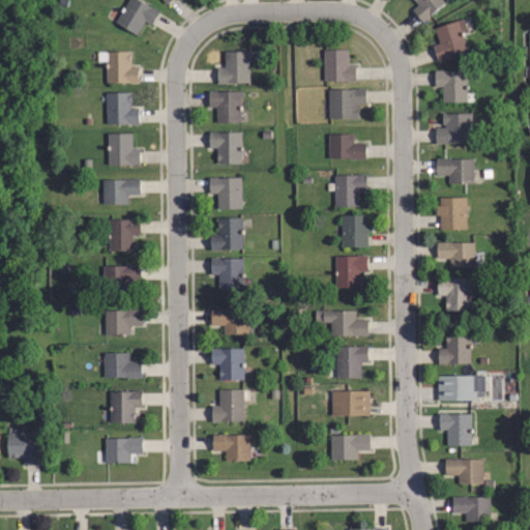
[(137,36),(116,23),(123,10),(120,8),(122,6),(125,7),(129,0),(140,0),(159,12),(151,27),(145,23),(137,36)]
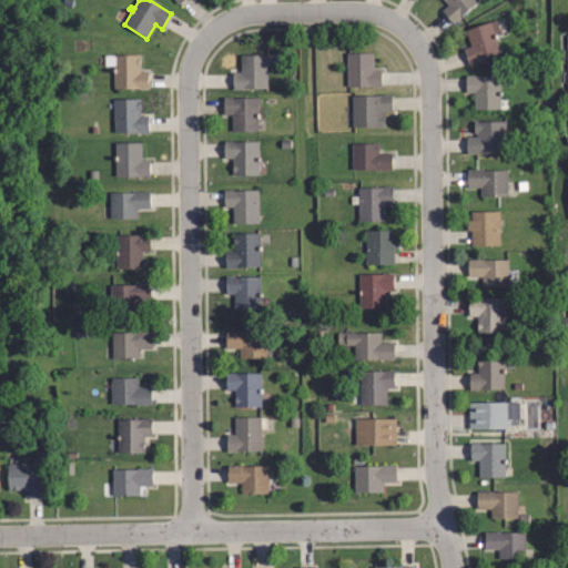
[(453,21),(443,10),(449,4),(445,0),(476,0),(460,13),(462,14),(453,21)]
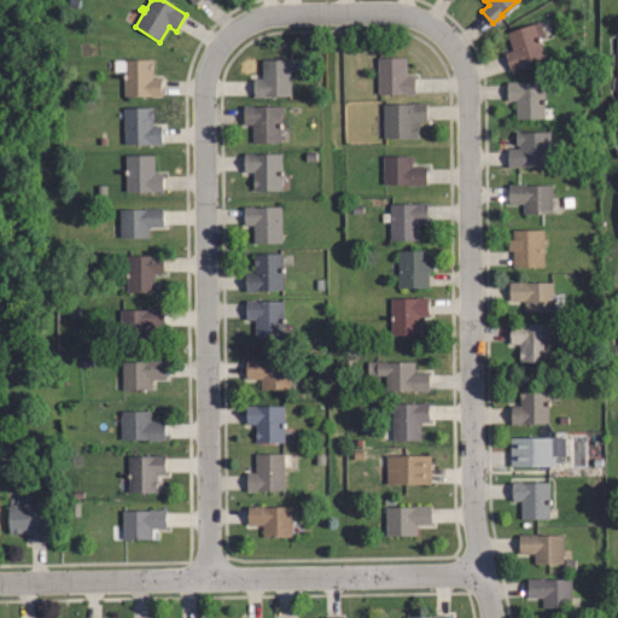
[(519,65),(509,69),(503,52),(512,50),(506,30),(541,19),(546,35),(538,38),(544,56),(519,64),(519,65)]
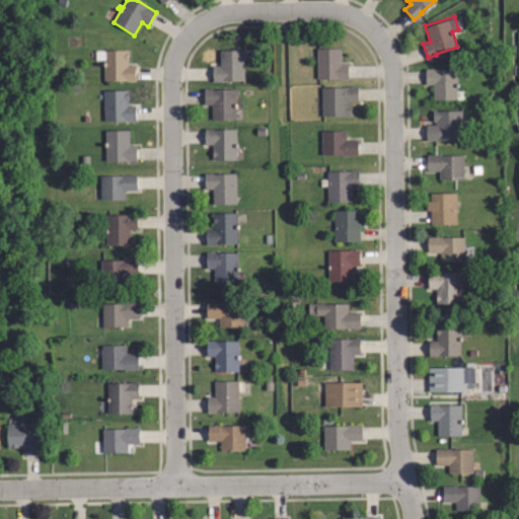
[(317,78),(317,48),(342,47),(342,63),(349,63),(349,78),(317,78)]
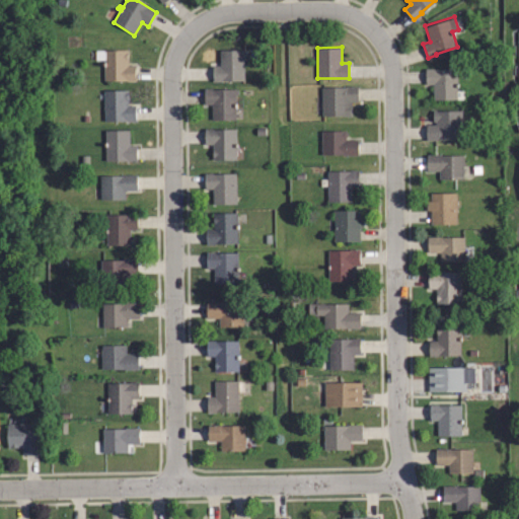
[(96,49),(127,48),(127,63),(135,63),(135,80),(104,80),(104,58),(96,58),(96,49)]
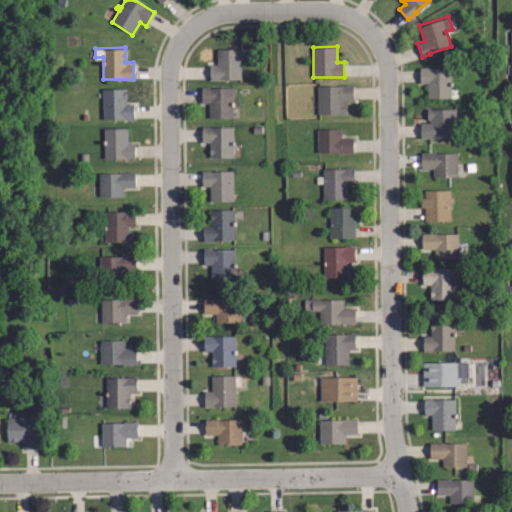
[(209,79),(209,64),(216,64),(216,49),(239,48),(240,79),(209,79)]
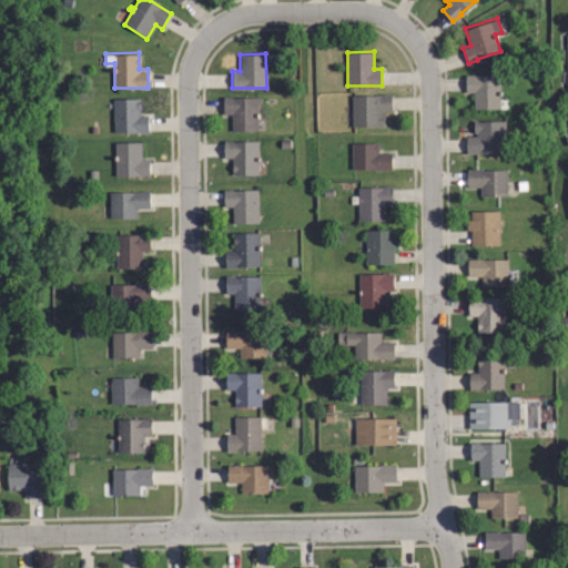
[(474,107),(474,90),(465,90),(465,73),(498,73),(498,85),(500,85),(500,91),(499,91),(499,107),(474,107)]
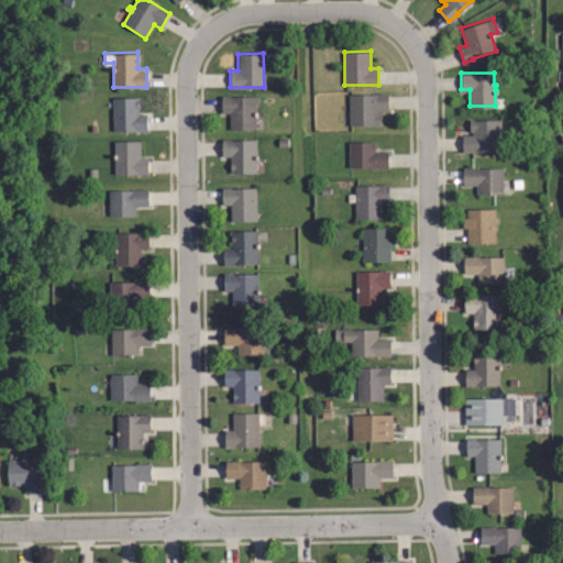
[(350,125),(349,94),(388,92),(388,109),(381,109),(381,125),(350,125)]
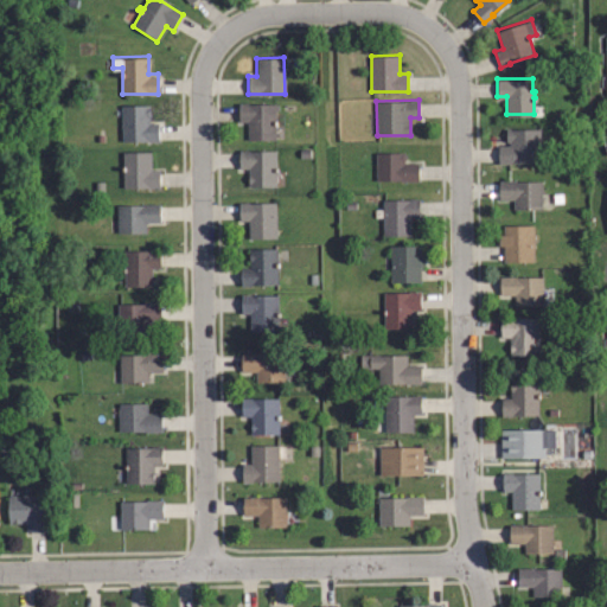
[(248,140),(248,121),(238,121),(238,103),(276,103),(276,140),(248,140)]
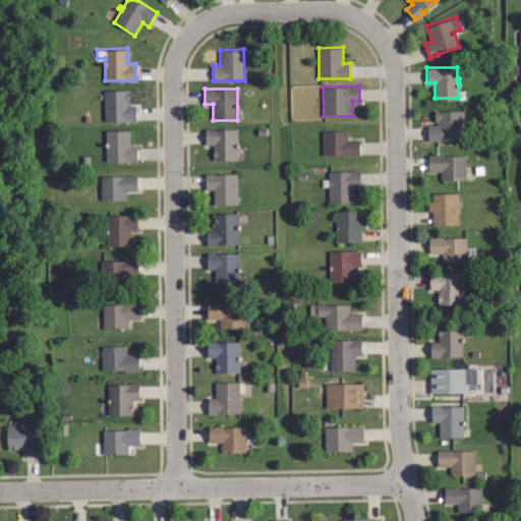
[(105,121),(104,90),(128,90),(129,106),(135,105),(136,120),(105,121)]
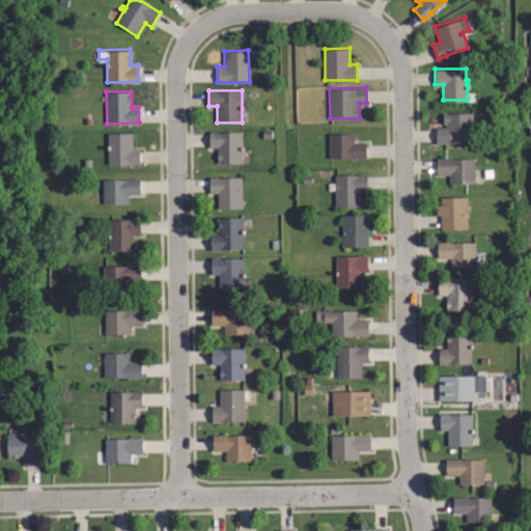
[(437,143),(436,128),(446,128),(446,124),(443,124),(443,113),(472,112),(473,142),(437,143)]
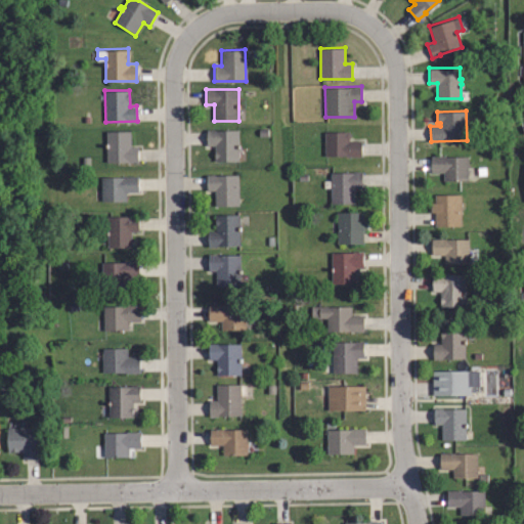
[(235,162),(214,161),(214,158),(212,158),(213,146),(205,145),(205,130),(215,131),(215,129),(236,130),(235,141),(237,141),(236,146),(235,146),(235,162)]
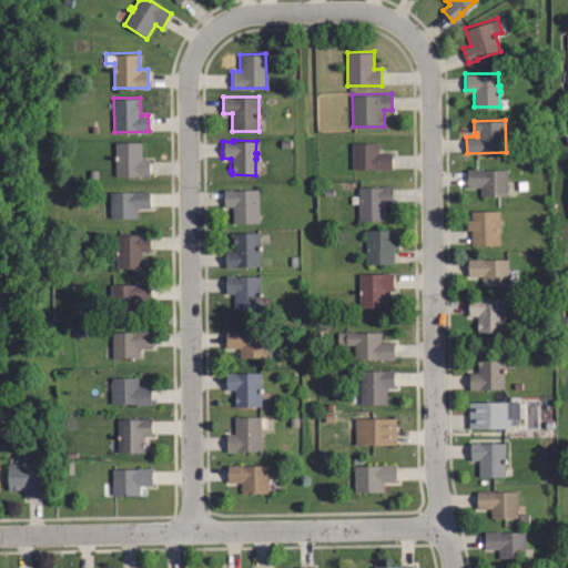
[(115,176),(115,142),(141,141),(142,160),(150,160),(150,175),(115,176)]
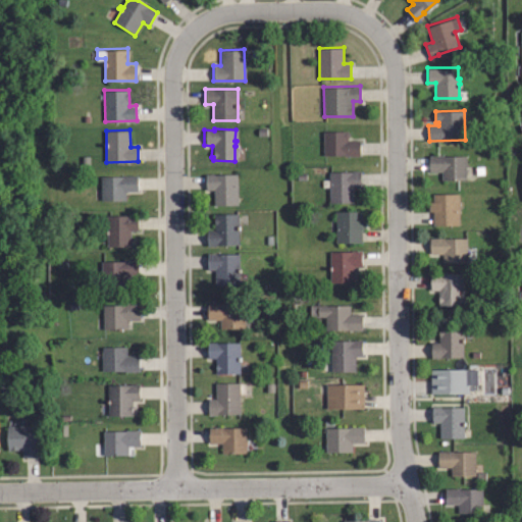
[(323,156),(323,131),(347,131),(348,141),(360,141),(360,155),(323,156)]
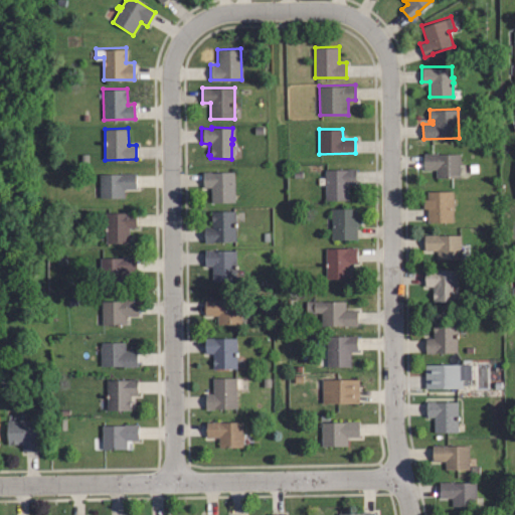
[(459,179),(435,179),(435,170),(421,170),(421,154),(459,155),(459,179)]
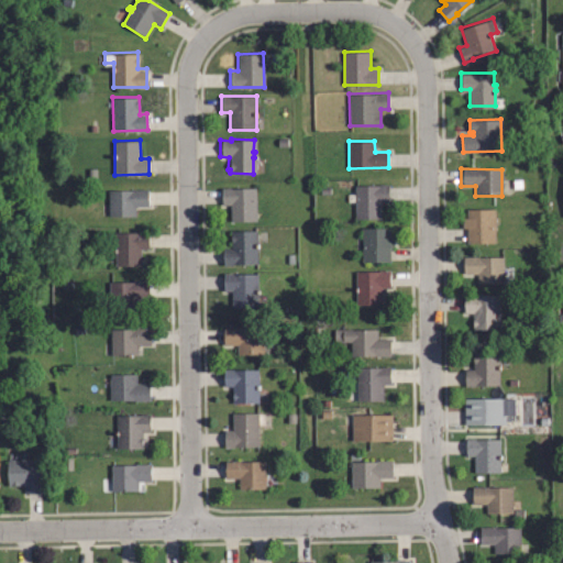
[(355,220),(354,186),(388,185),(388,202),(381,202),(381,219),(355,220)]
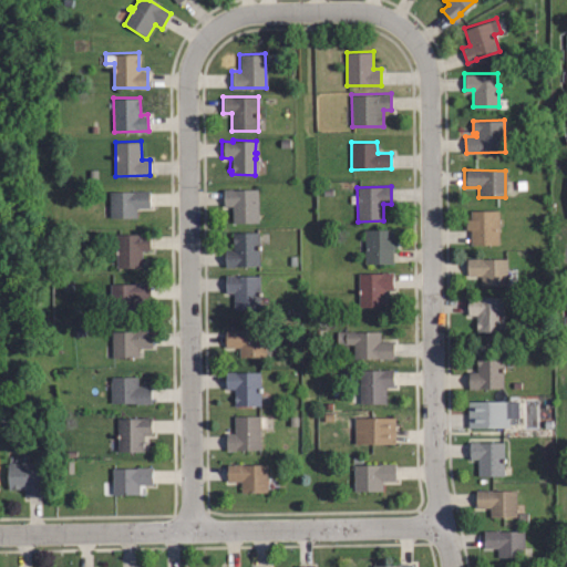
[(232,223),(232,206),(222,206),(222,191),(256,189),(257,223),(232,223)]
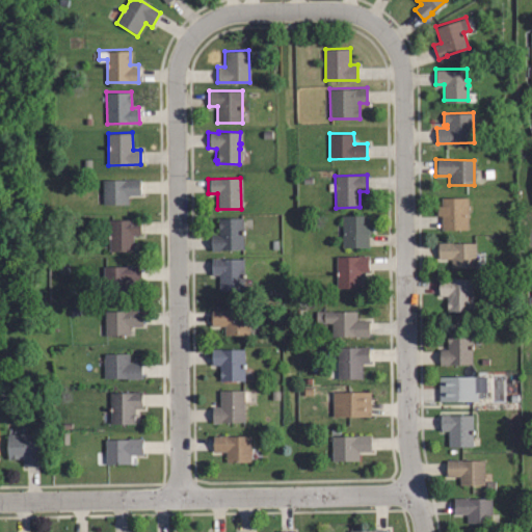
[(127,205),(104,205),(104,179),(138,180),(138,194),(127,194),(127,205)]
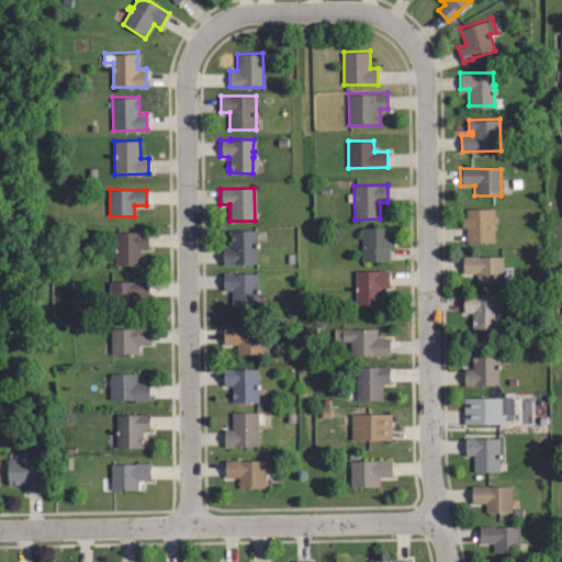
[(494,240),(467,242),(467,225),(461,225),(461,213),(465,213),(465,206),(494,206),(494,240)]
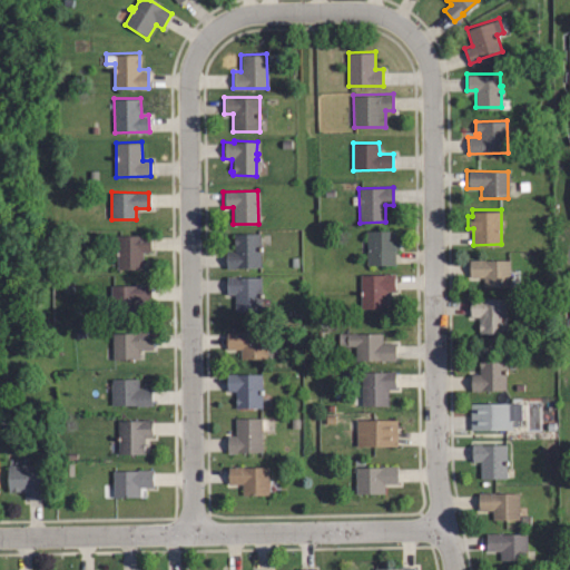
[(394,265),(365,265),(365,231),(394,231),(394,238),(397,238),(397,249),(394,249),(394,265)]
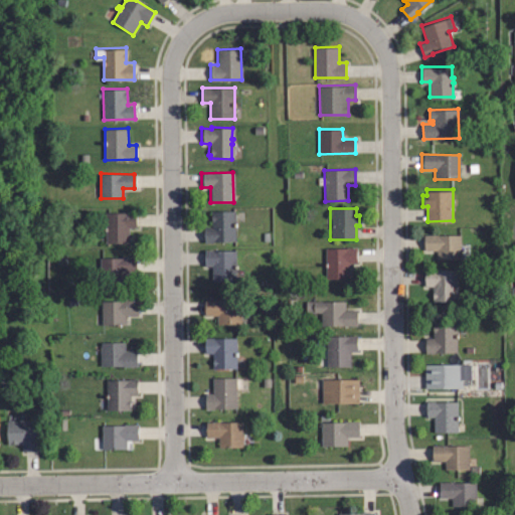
[(107,244),(106,211),(135,211),(136,225),(128,226),(129,243),(107,244)]
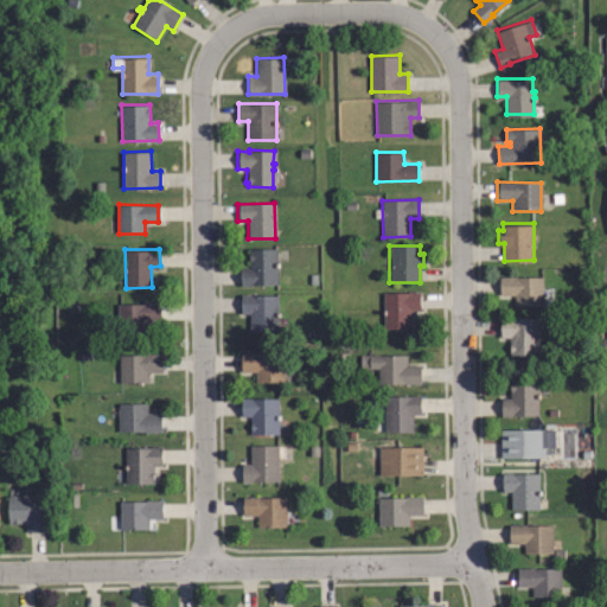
[(240,287),(240,269),(248,269),(248,250),(276,249),(276,286),(240,287)]
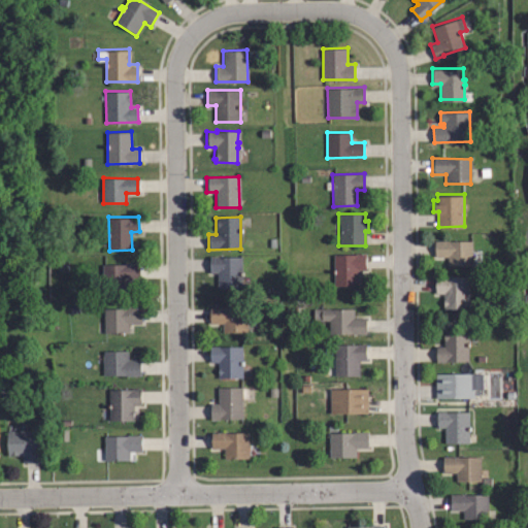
[(471,264),(448,263),(448,255),(434,255),(435,240),(450,240),(450,238),(472,239),(471,264)]
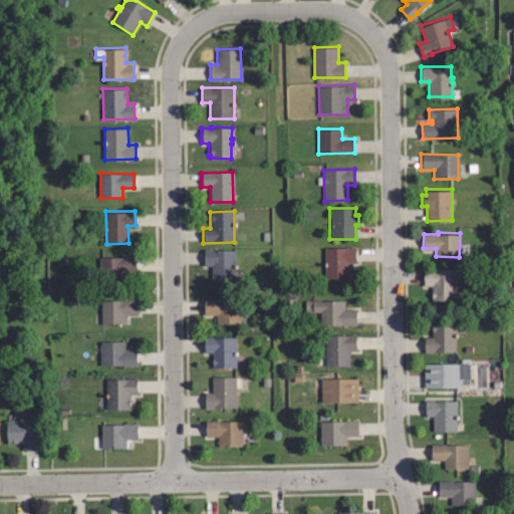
[(324,279),(323,249),(354,248),(355,262),(347,263),(348,278),(324,279)]
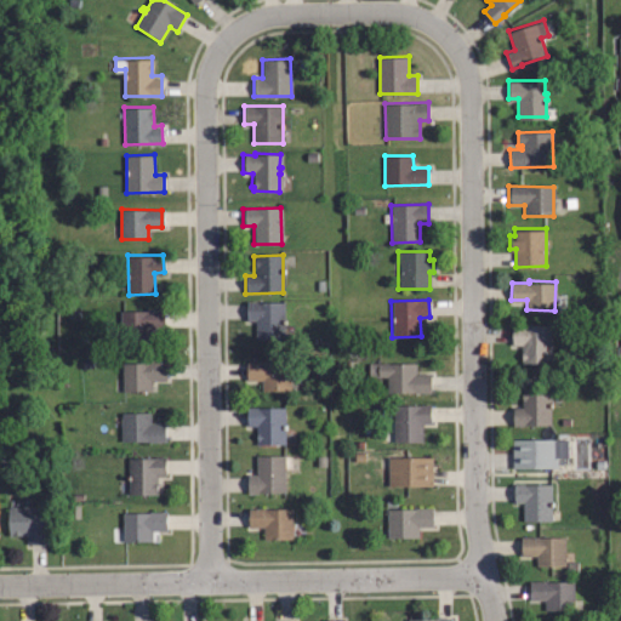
[(255,341),(254,322),(245,322),(244,303),(283,302),(284,341),(255,341)]
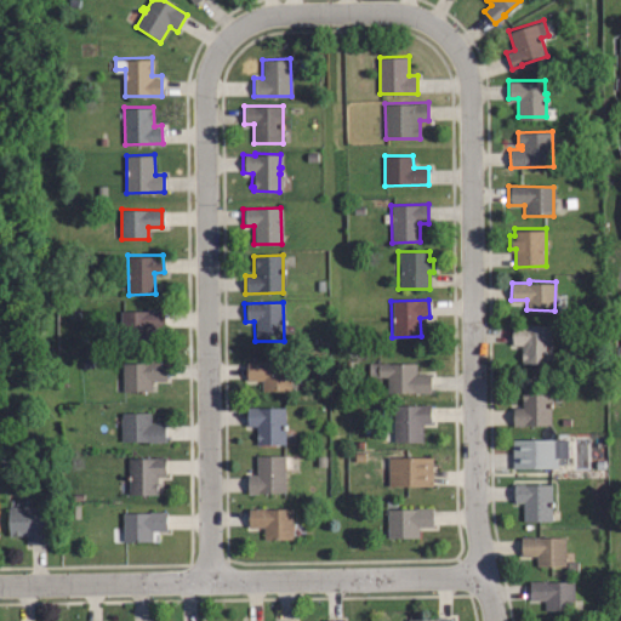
[(121,339),(119,311),(163,307),(164,328),(148,329),(148,336),(121,339)]
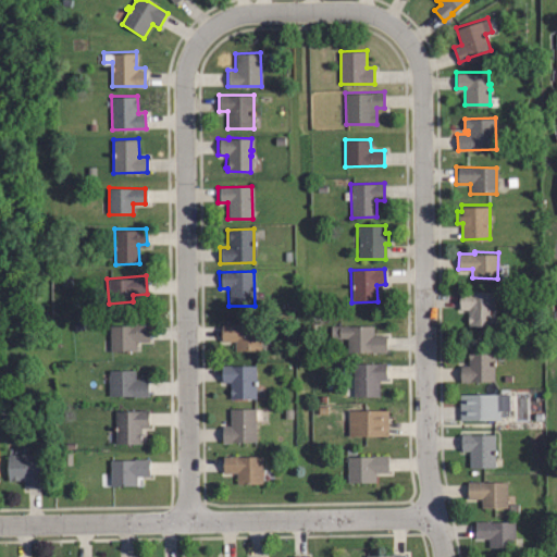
[(494,326),(468,326),(468,309),(460,309),(460,291),(494,291),(494,326)]
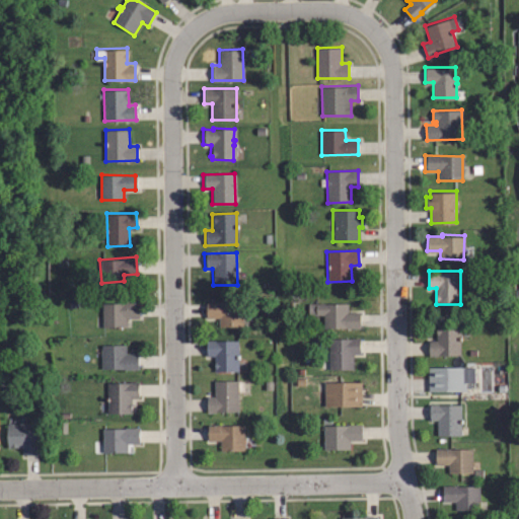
[(242,326),(220,326),(220,316),(206,316),(206,301),(242,302),(242,326)]
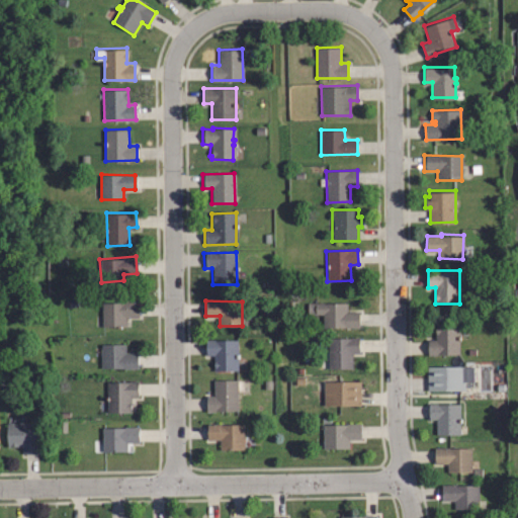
[(103,327),(102,303),(139,301),(139,317),(125,317),(125,327),(103,327)]
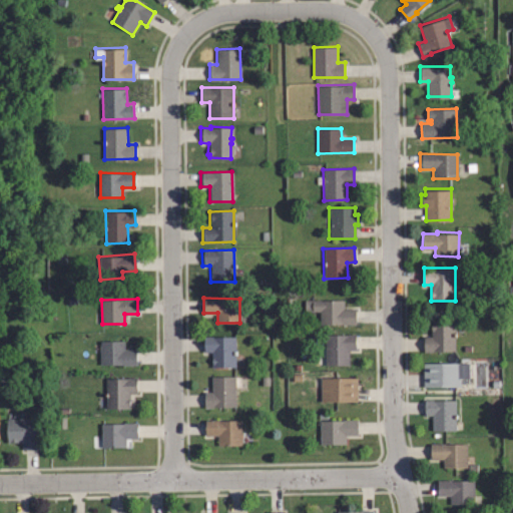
[(343,300),(344,309),(355,308),(356,324),(322,325),(321,312),(305,312),(305,300),(343,300)]
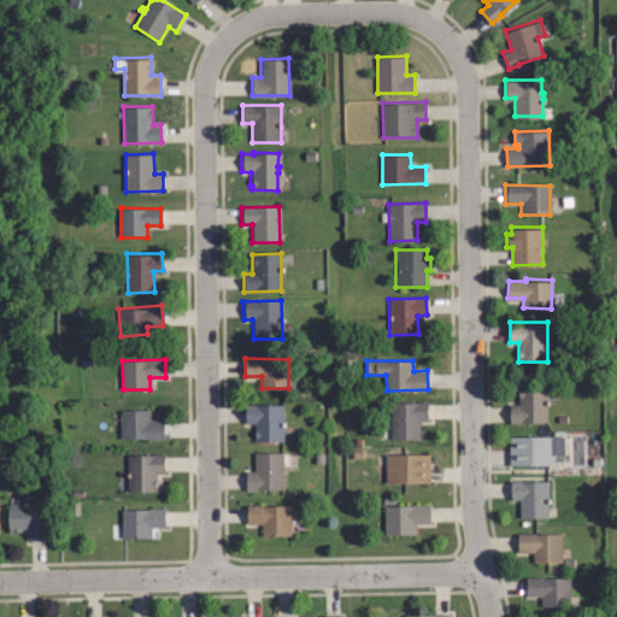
[(547,422),(511,422),(511,403),(521,403),(521,385),(547,386),(547,422)]
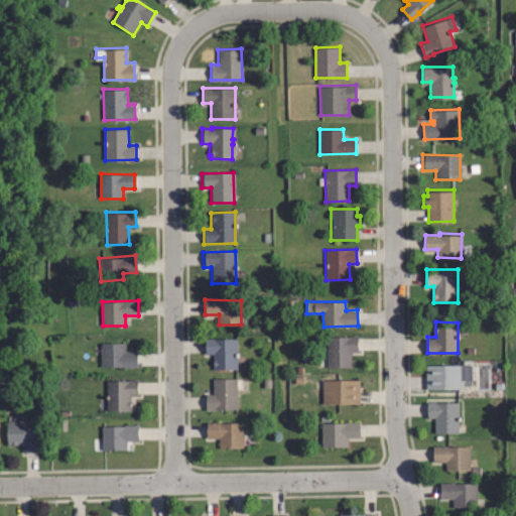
[(351,368),(329,367),(329,336),(359,337),(358,351),(351,351),(351,368)]
